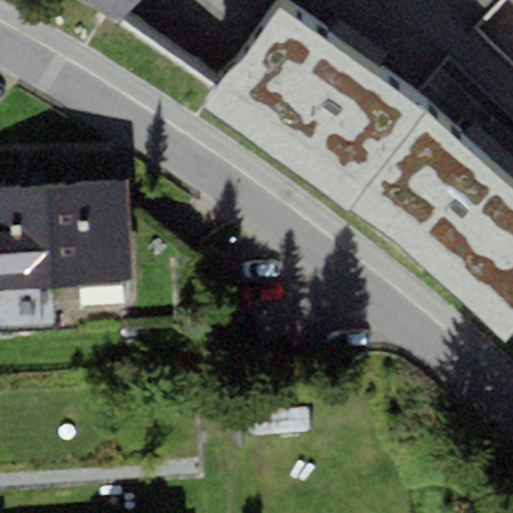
[(137,0),(84,0),(122,24),(137,0)]
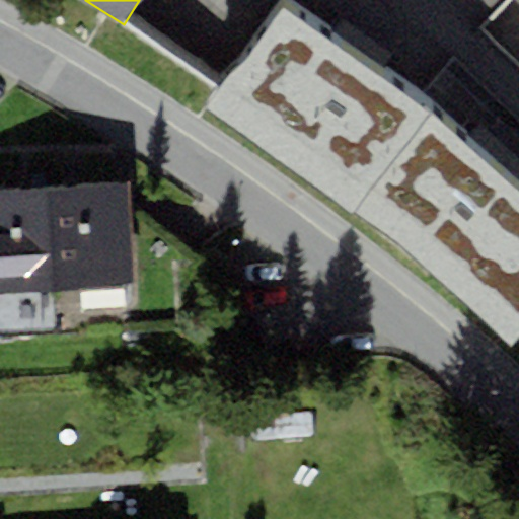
[(431,115),(281,2),(205,107),(354,217),(431,115)]
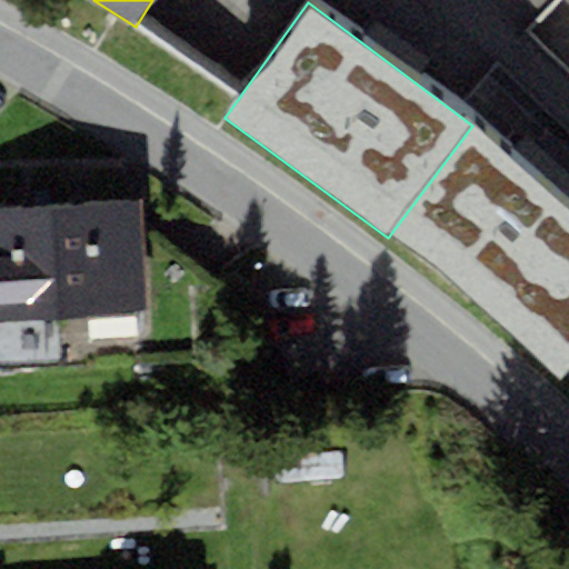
[(568,370),(568,209),(472,126),(388,238),(559,381),(568,370)]
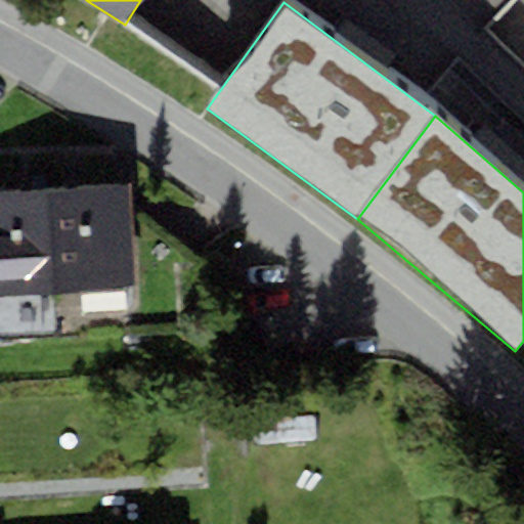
[(133,291),(129,186),(50,190),(55,294),(133,291)]
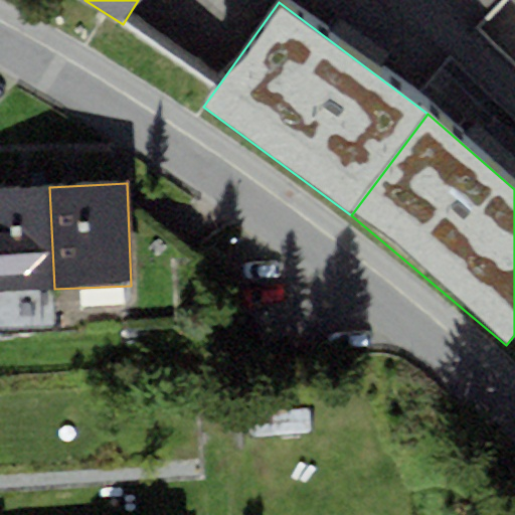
[(0,291),(54,289),(49,187),(0,188),(0,291)]
